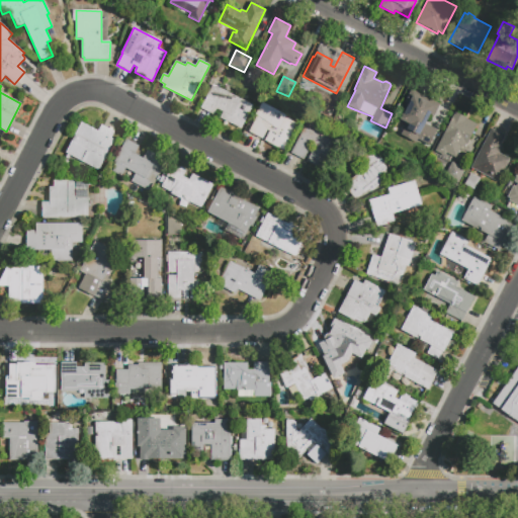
[(200,108),(213,85),(254,105),(242,128),(221,117),(224,112),(218,109),(213,115),(200,108)]
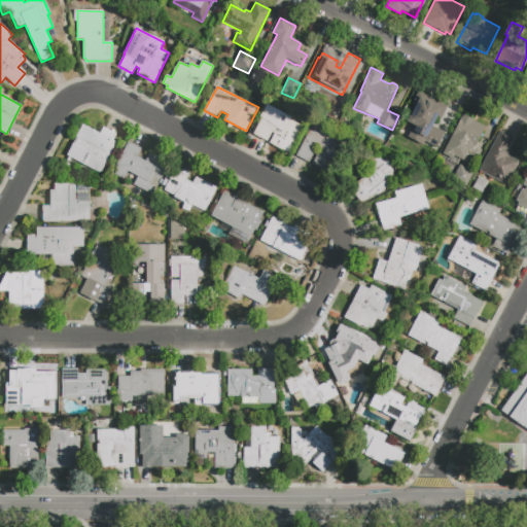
[(437,147),(436,147),(435,148),(427,144),(428,143),(425,141),(423,145),(408,138),(414,126),(408,123),(409,121),(421,97),(440,107),(442,103),(447,106),(442,118),(437,116),(433,126),(445,132),(437,147)]
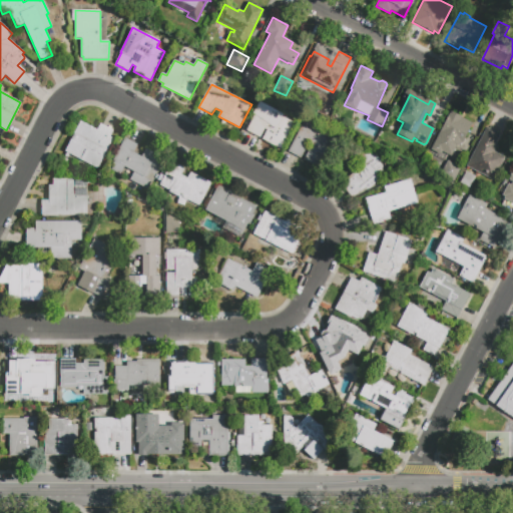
[(281,148),(263,139),(268,130),(265,129),(260,137),(246,130),(254,114),(253,113),(260,102),(284,114),(282,117),(295,123),(281,148)]
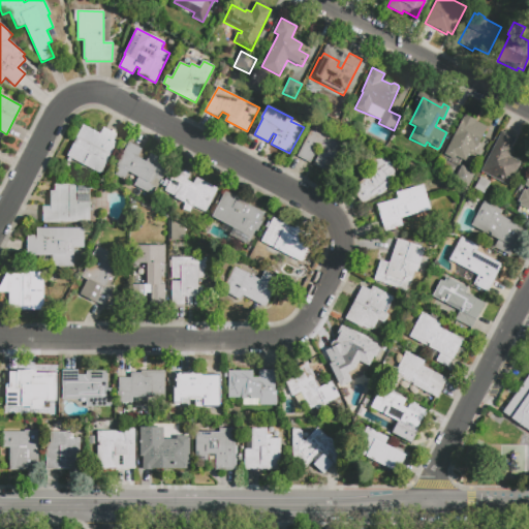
[(465,115),(476,120),(475,121),(488,127),(476,148),(475,148),(473,151),(470,150),(465,161),(456,156),(455,160),(444,155),(465,115)]
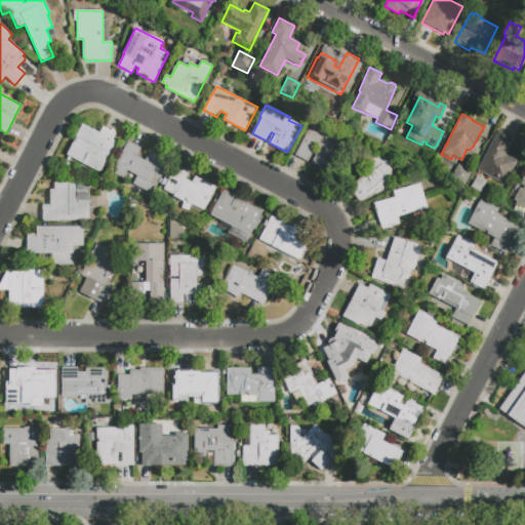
[(330,173),(311,164),(319,149),(315,147),(308,161),(295,155),(312,122),(327,129),(325,132),(336,137),(335,140),(345,145),(330,173)]
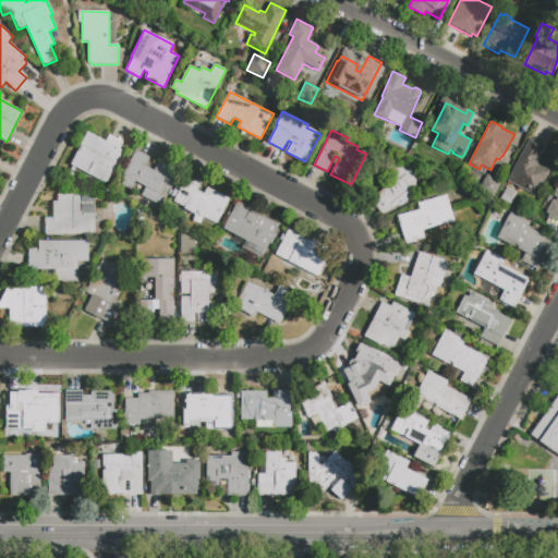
[(109,134),(123,142),(120,148),(123,150),(107,183),(71,166),(87,132),(106,141),(109,134)]
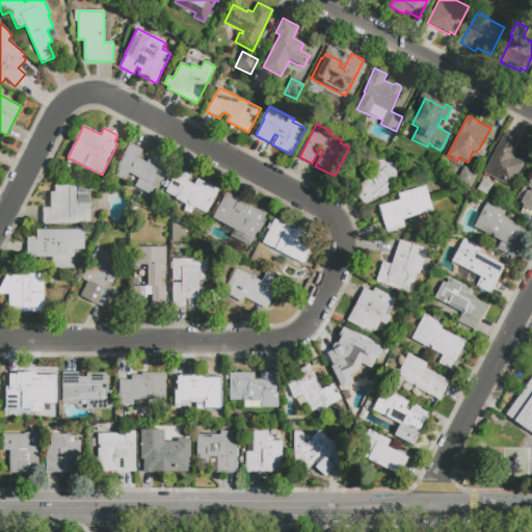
[(504,132),(519,139),(513,150),(515,151),(512,158),(524,163),(511,187),(484,173),(504,132)]
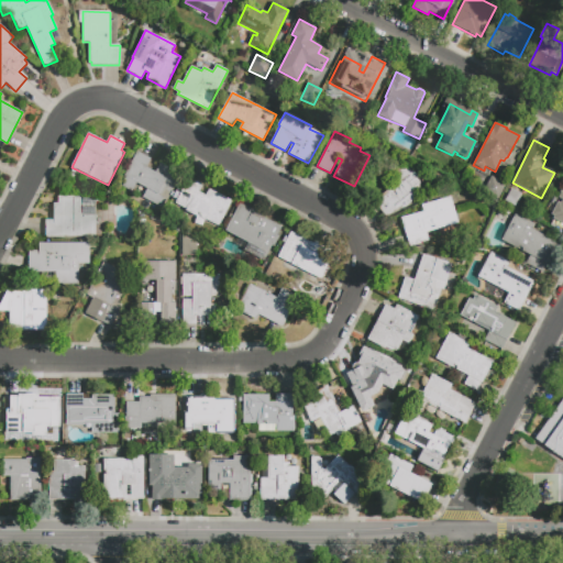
[(179,174),(162,207),(142,197),(147,188),(136,183),(132,191),(122,186),(127,177),(124,176),(136,151),(152,158),(146,167),(155,173),(159,164),(179,174)]
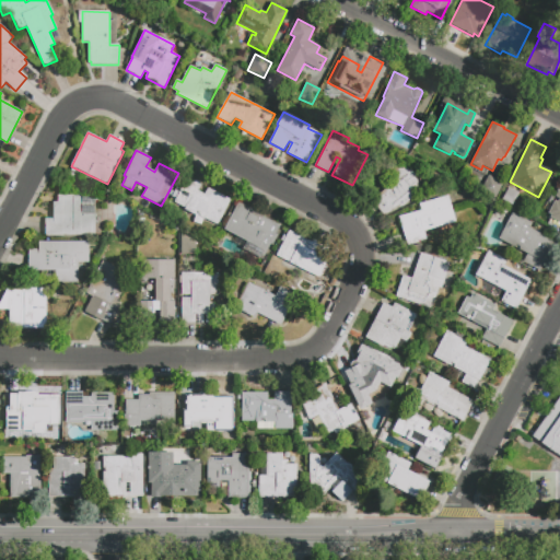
[(385,171),(399,160),(407,170),(409,168),(416,176),(413,178),(420,186),(412,193),(415,195),(399,208),(398,205),(384,217),(372,200),(394,182),(385,171)]
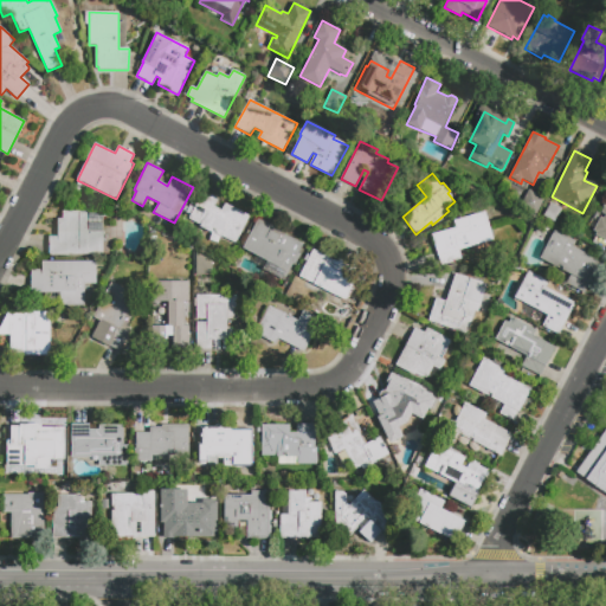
[(546,199),(537,216),(520,206),(522,204),(513,199),(516,192),(526,197),(529,189),(546,199)]
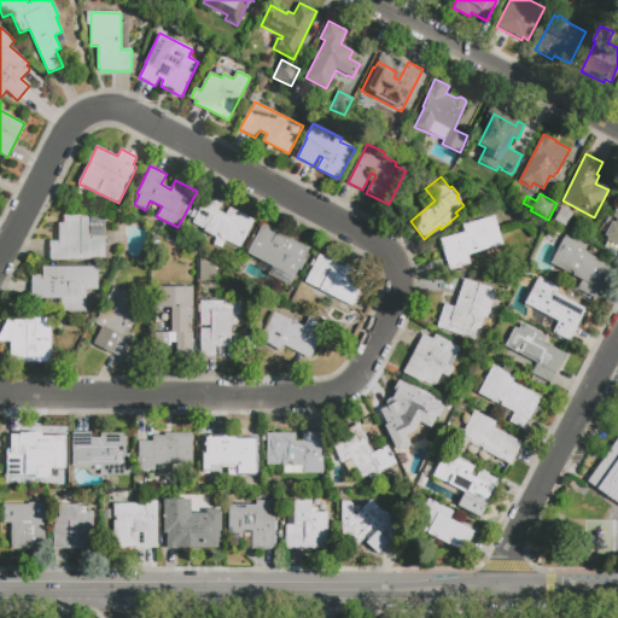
[(255,221),(240,249),(227,242),(226,244),(203,232),(204,229),(192,223),(199,209),(203,210),(210,197),(222,203),(219,210),(226,215),(229,208),(255,221)]
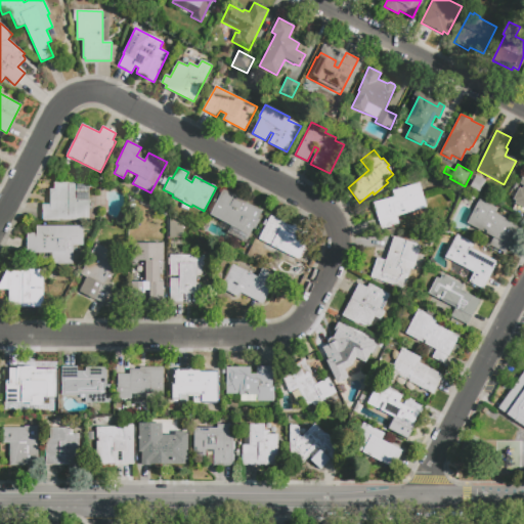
[(523,207),(515,203),(516,201),(513,200),(519,187),(522,189),(523,185),(520,183),(523,174),(523,207)]
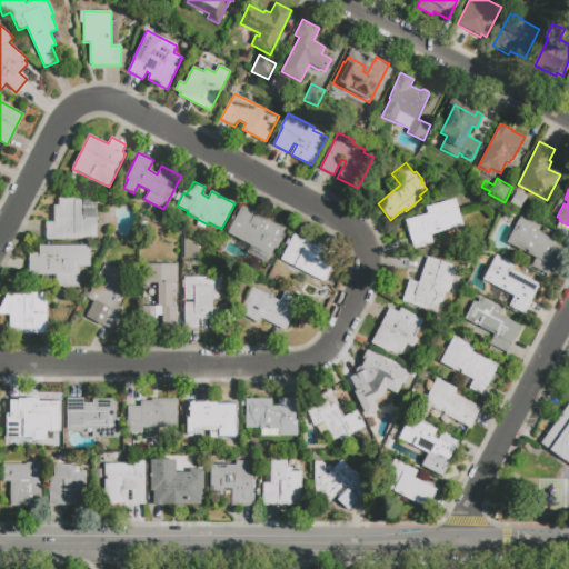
[(520,208),(510,203),(516,190),(527,196),(520,208)]
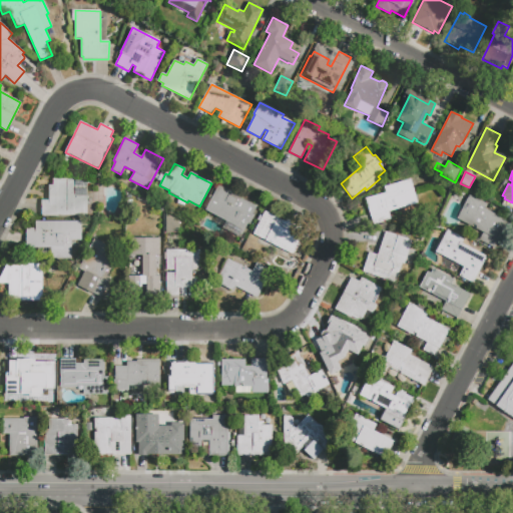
[(42,216),(42,199),(49,200),(49,184),(53,184),(53,179),(87,179),(87,216),(64,216),(64,219),(56,219),(56,217),(52,217),(52,216),(42,216)]
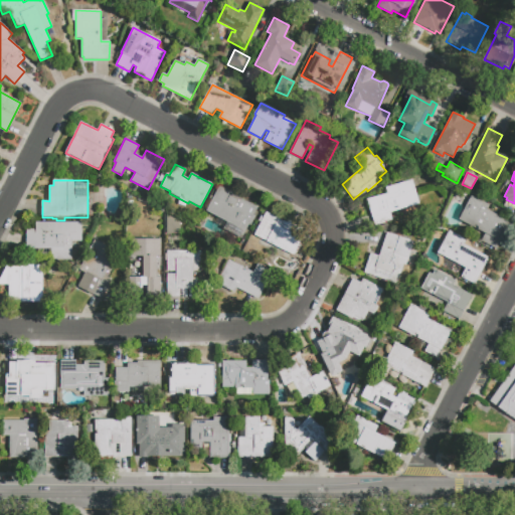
[(372,218),(367,200),(387,193),(386,187),(412,180),(419,204),(390,212),(392,220),(375,225),(373,217),(372,218)]
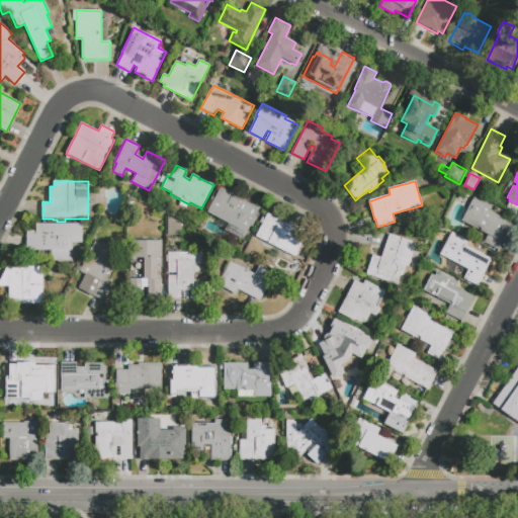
[(243,241),(225,231),(228,224),(207,213),(221,187),(235,194),(234,195),(259,208),(255,218),(256,219),(251,229),(249,228),(243,241)]
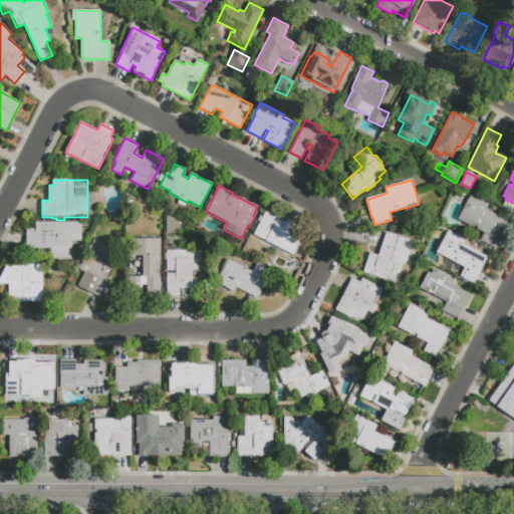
[(496,249),(480,241),(484,233),(456,218),(458,213),(460,214),(470,196),(488,205),(486,209),(511,223),(496,249)]
